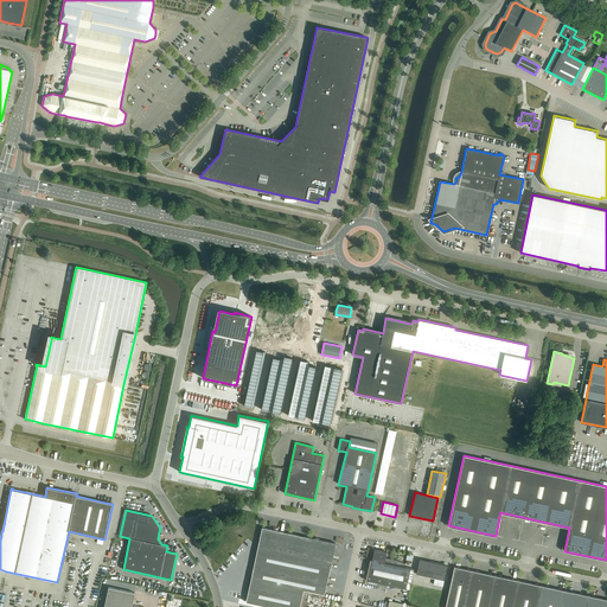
[(247,602),(269,606),(299,606),(304,589),(325,594),(336,543),(262,528),(247,602)]
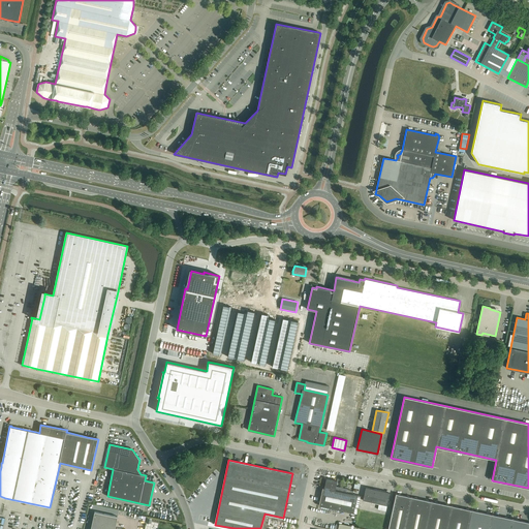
[(319,505),(353,512),(358,495),(335,490),(337,481),(327,478),(324,488),(322,488),(319,505)]
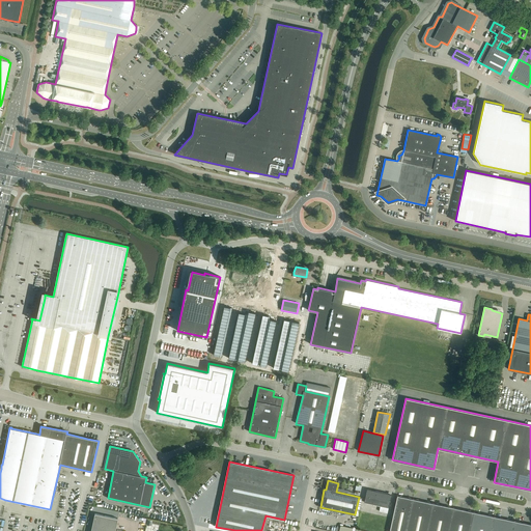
[(380,511),(387,513),(391,495),(367,490),(364,502),(381,506),(380,511)]
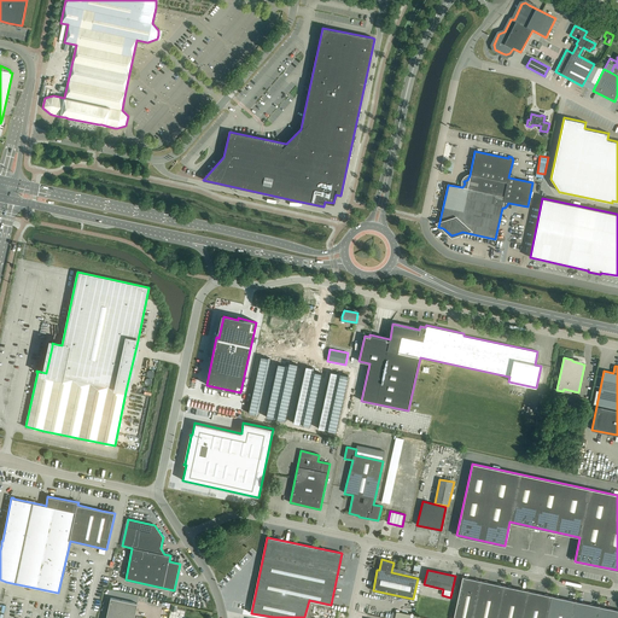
[(617,617),(617,610),(608,608),(462,577),(453,617),(617,617)]
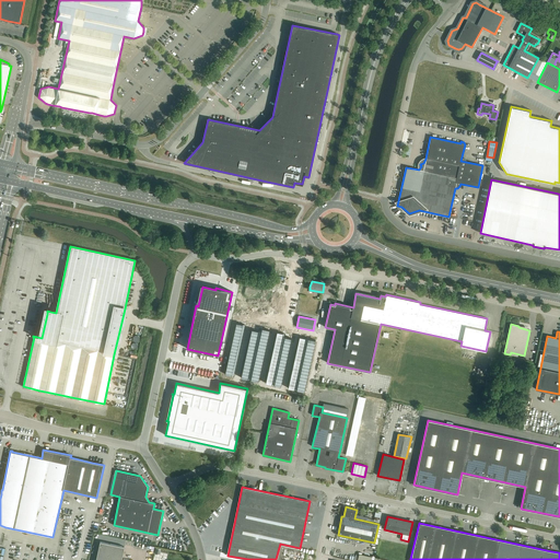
[(95,559),(121,559),(125,547),(101,541),(95,559)]
